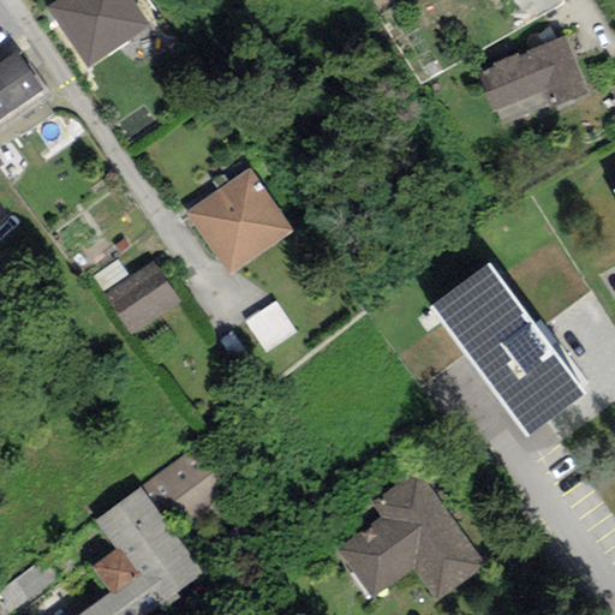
[(131,0),(57,0),(46,7),(88,69),(148,25),(131,0)]
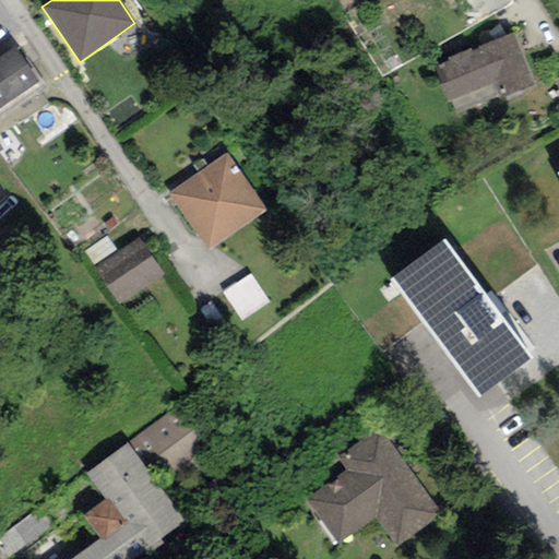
[(435,66),(448,100),(495,83),(500,98),(534,86),(514,35),(435,66)]
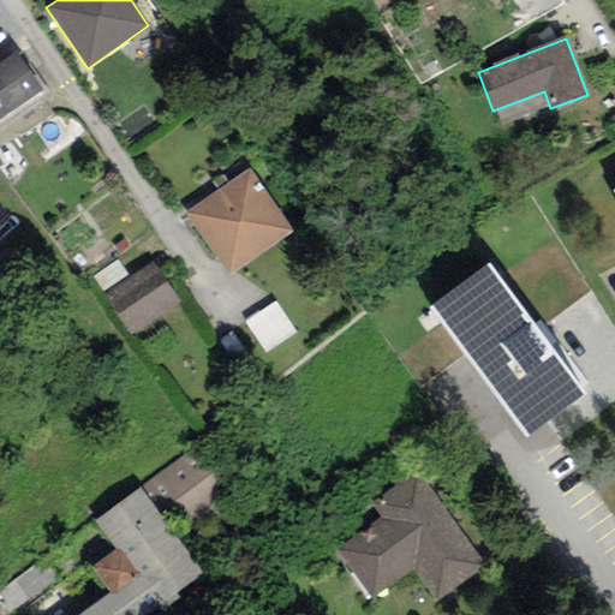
[(0,120),(43,91),(17,52),(0,63),(0,120)]
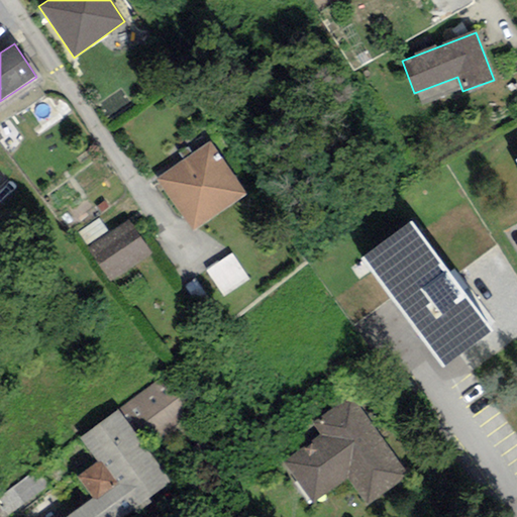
[(244,195),(210,143),(158,179),(192,230),(244,195)]
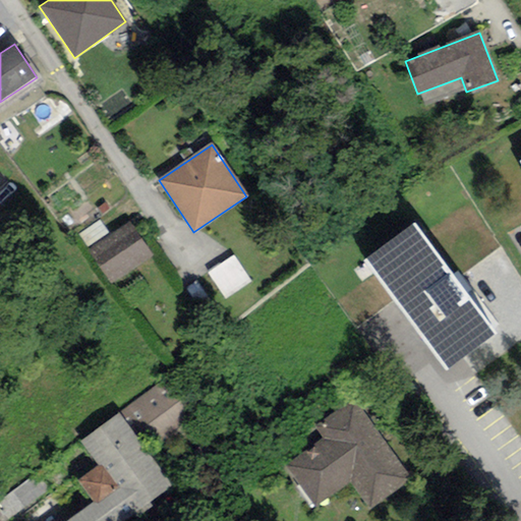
[(105,203),(97,209),(102,215),(110,210),(105,203)]
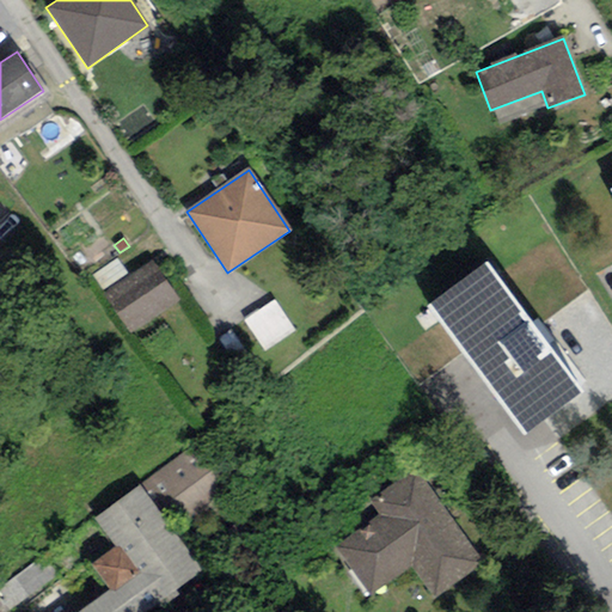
[(117,259),(92,276),(103,292),(128,274),(117,259)]
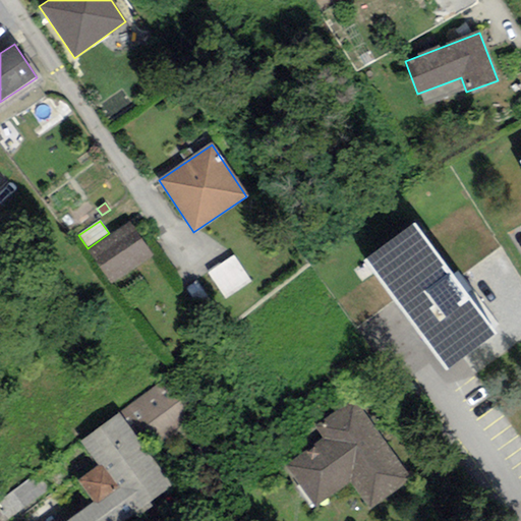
[(129,223),(88,250),(111,284),(152,256),(129,223)]
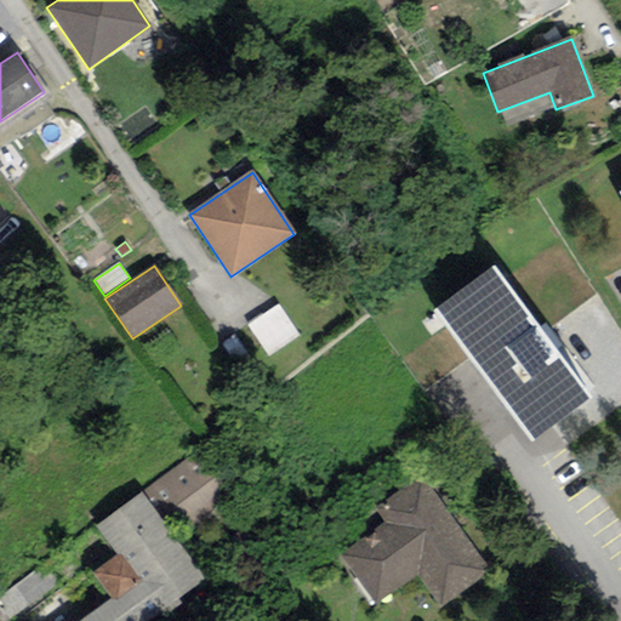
[(495,267),(433,312),(531,442),(591,397),(495,267)]
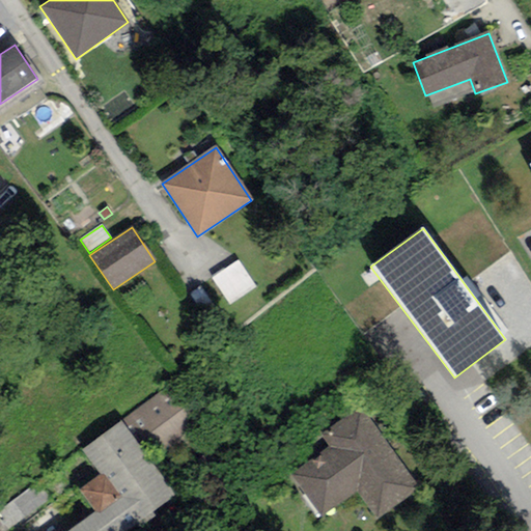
[(227,308),(256,296),(245,267),(215,278),(227,308)]
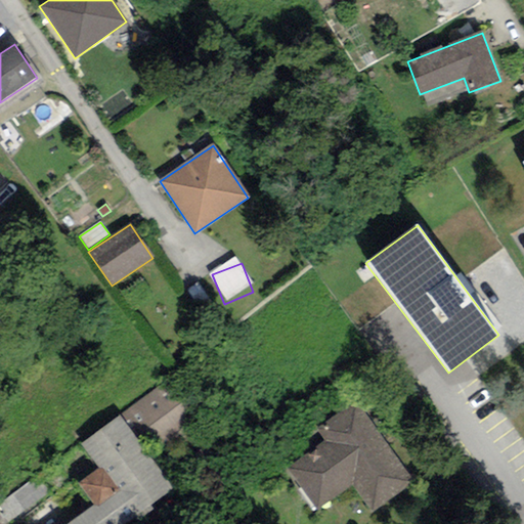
[(171,381),(120,417),(148,457),(200,423),(171,381)]
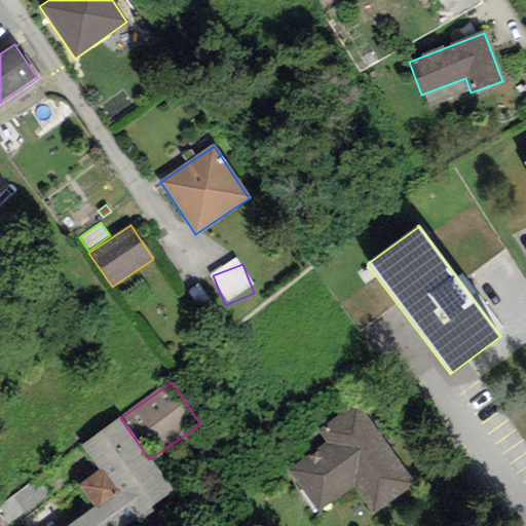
[(354,489),(373,515),(415,485),(358,403),(317,430),(326,444),(289,470),(320,513),(354,489)]
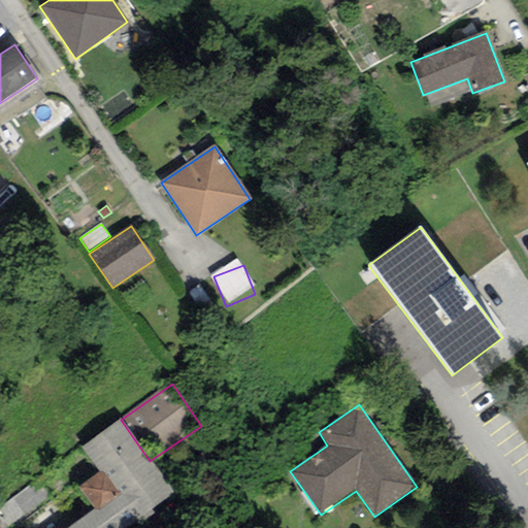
[(150,461),(121,420),(83,448),(100,471),(79,487),(96,508),(69,527),(126,527),(141,517),(144,521),(177,497),(150,461)]
